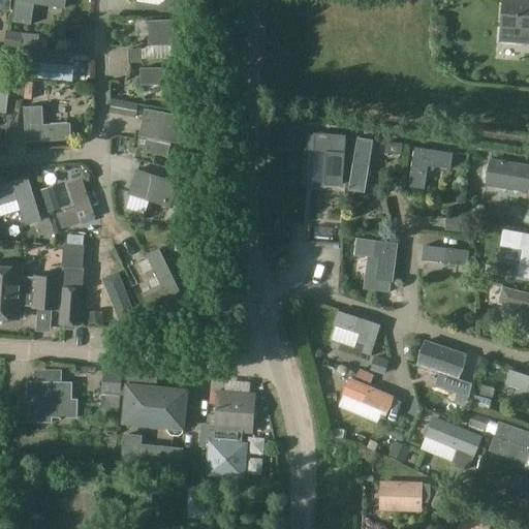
[(0,0),(0,10),(9,11),(10,0),(0,0)]
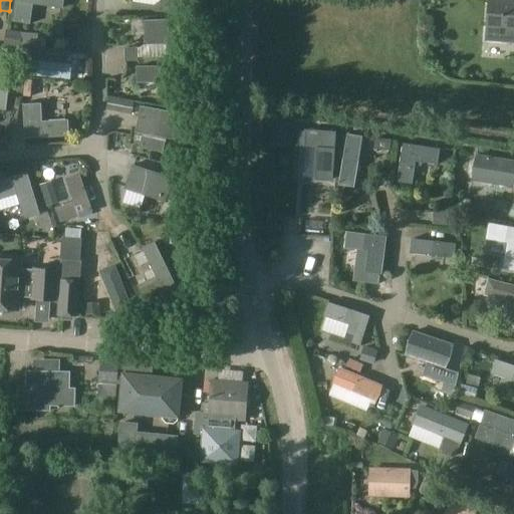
[(16,0),(13,22),(29,24),(32,4),(61,9),(62,0),(16,0)]
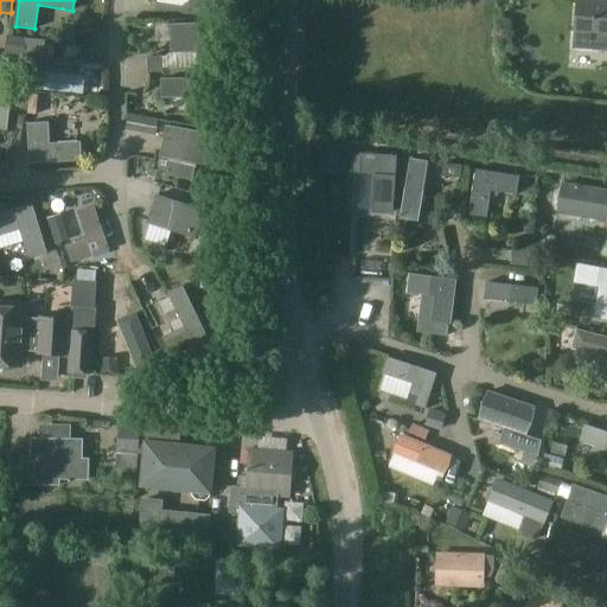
[(606,2),(575,0),(572,50),(606,52),(606,2)]
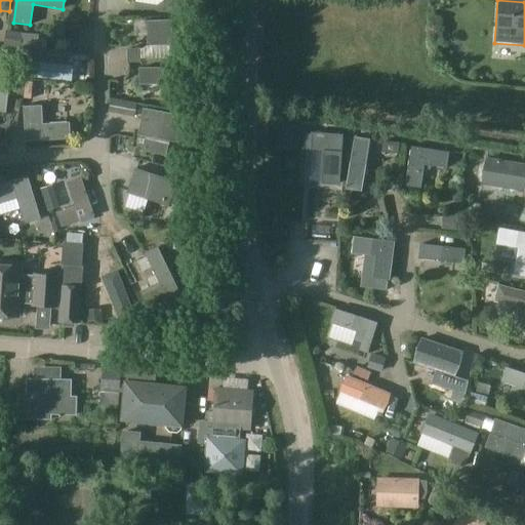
[(190,59),(190,23),(150,23),(150,47),(178,47),(178,59),(190,59)]
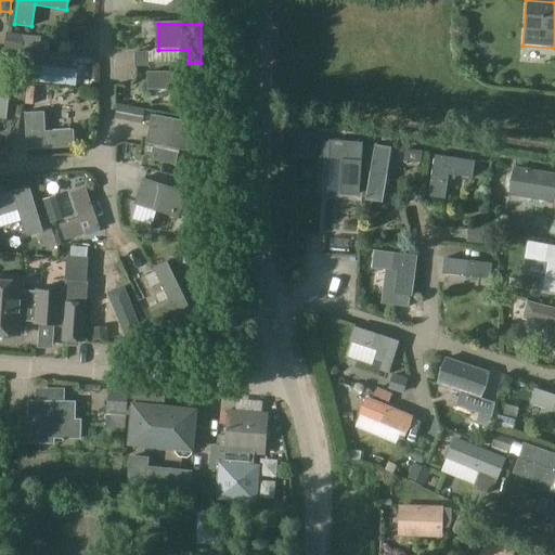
[(59,28),(56,38),(68,40),(69,30),(59,28)]
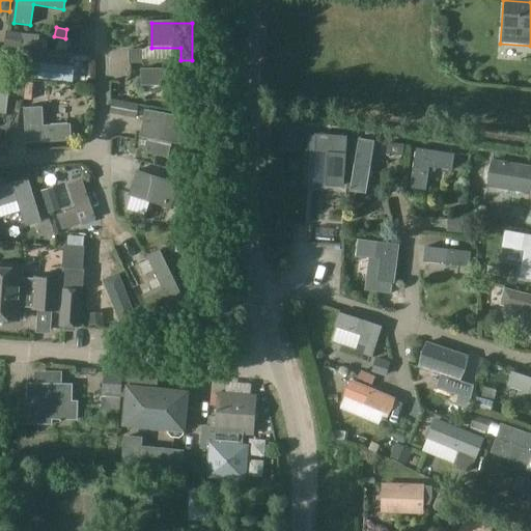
[(20,53),(19,60),(31,61),(32,55),(34,55),(35,52),(37,53),(39,36),(22,33),(20,53)]
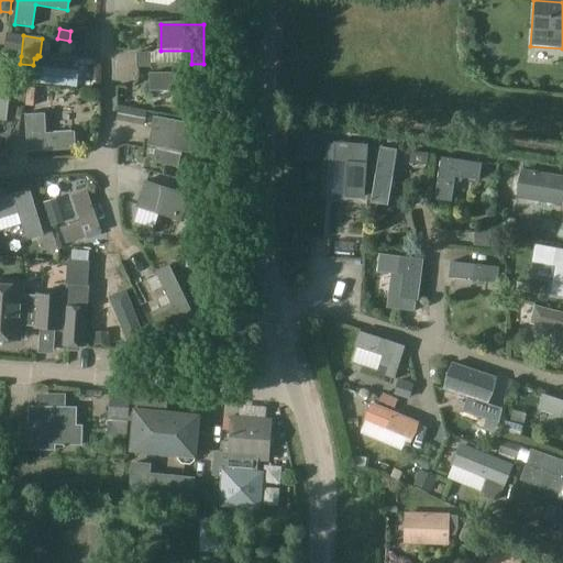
[(136,53),(136,68),(151,68),(151,63),(151,55),(151,53),(136,53)]
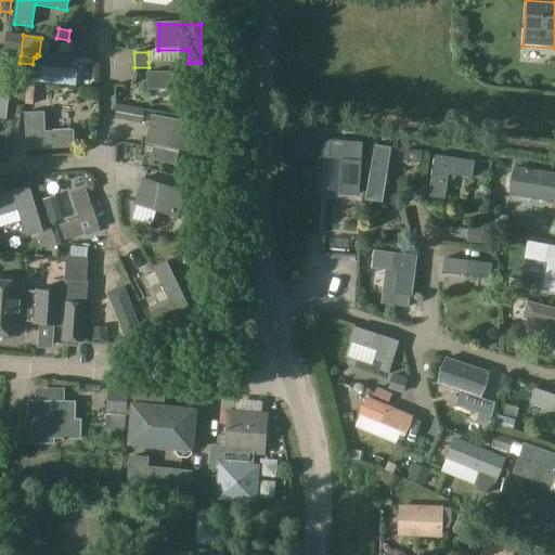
[(73,71),(74,62),(38,57),(35,81),(75,86),(77,72),(73,71)]
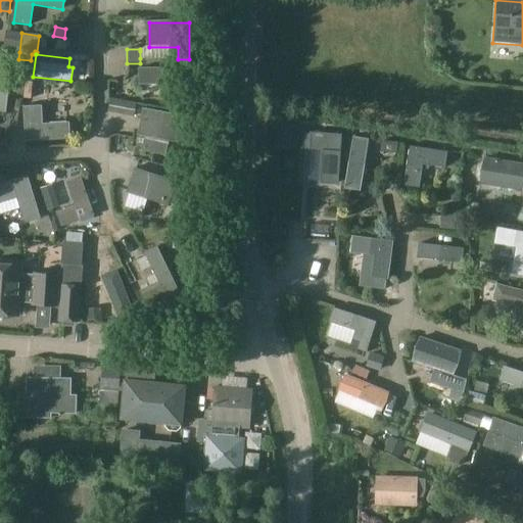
[(187,69),(141,69),(141,85),(161,85),(161,97),(182,97),(182,84),(187,84),(187,69)]
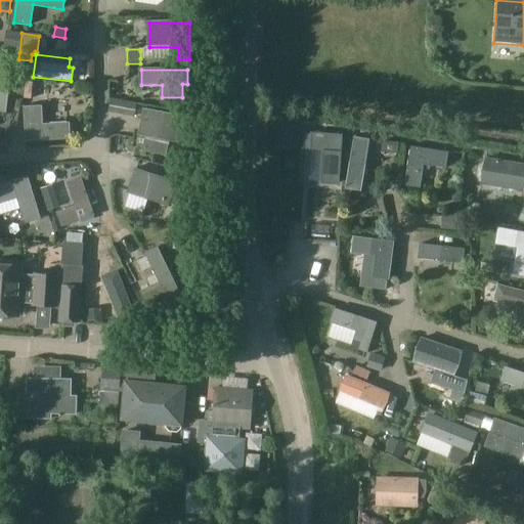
[(16,87),(16,95),(24,96),(25,82),(25,80),(17,79),(16,87)]
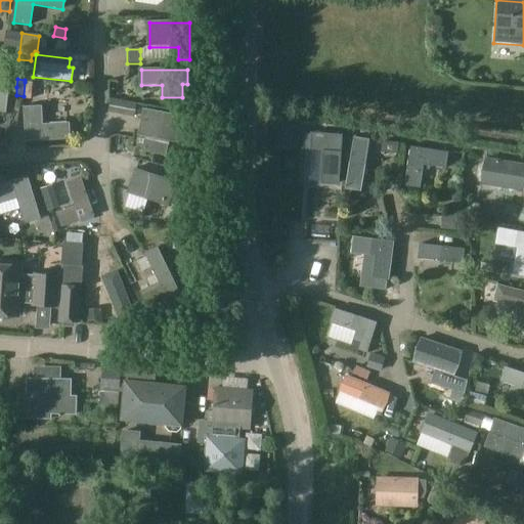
[(30,99),(32,83),(25,82),(24,96),(23,98),(30,99)]
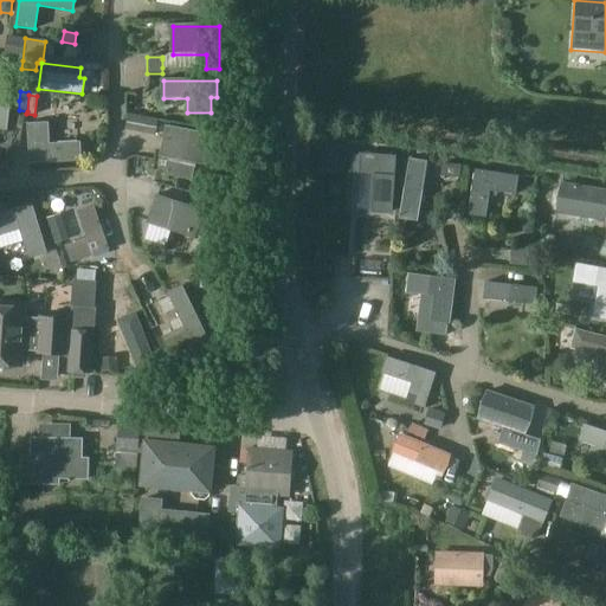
[(206,115),(204,129),(218,131),(220,117),(206,115)]
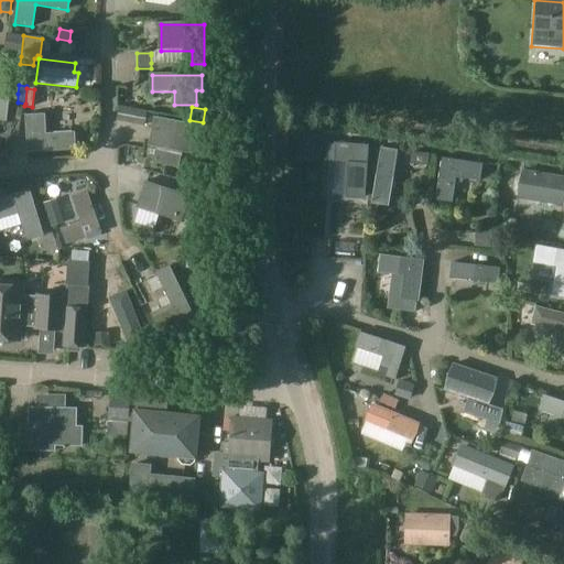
[(44,117),(25,117),(26,153),(74,152),(73,133),(45,134),(44,117)]
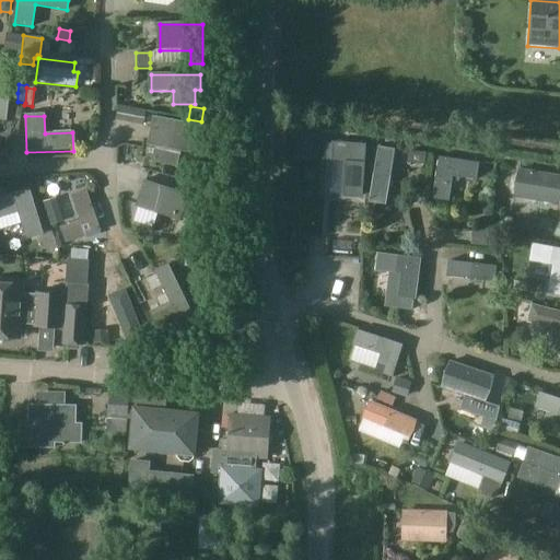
[(200,128),(154,118),(149,144),(155,147),(185,151),(196,153),(200,128)]
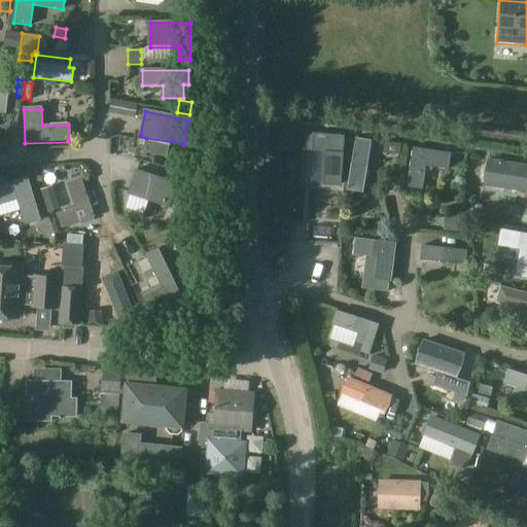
[(313,134),(311,151),(324,152),(322,182),(324,182),(323,184),(338,185),(338,183),(340,183),(343,136),(313,134)]
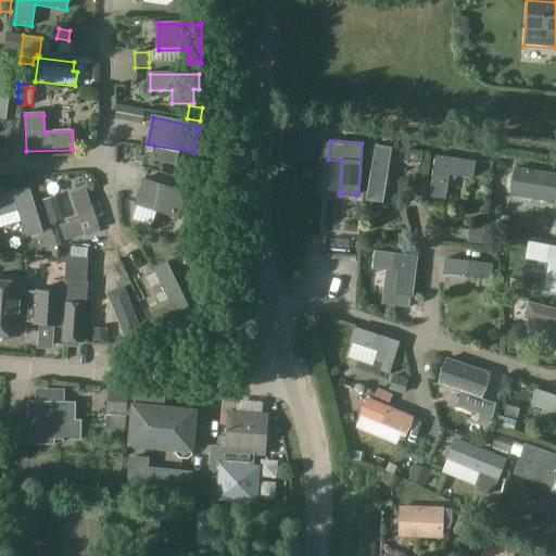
[(405,150),(404,162),(421,164),(422,152),(405,150)]
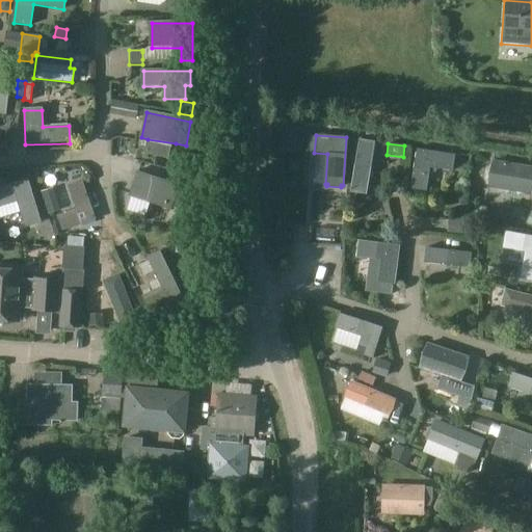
[(415,150),(409,189),(424,191),(428,168),(451,171),(453,155),(415,150)]
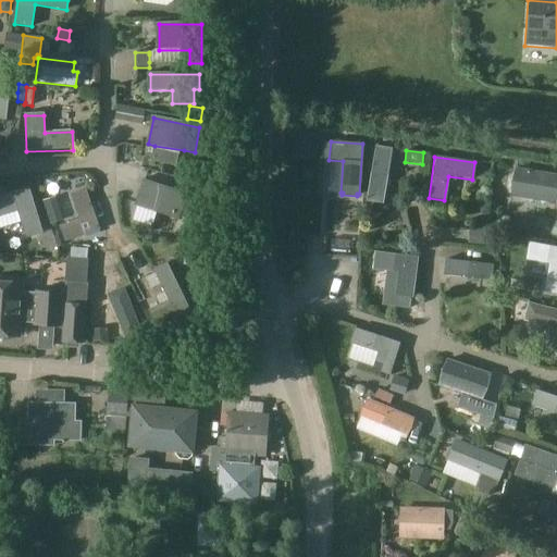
[(509,196),(549,202),(556,203),(556,198),(556,176),(514,170),(509,196)]
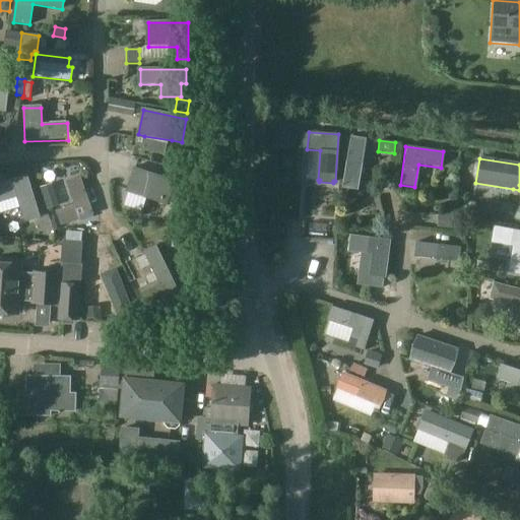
[(173,181),(135,169),(128,192),(166,204),(173,181)]
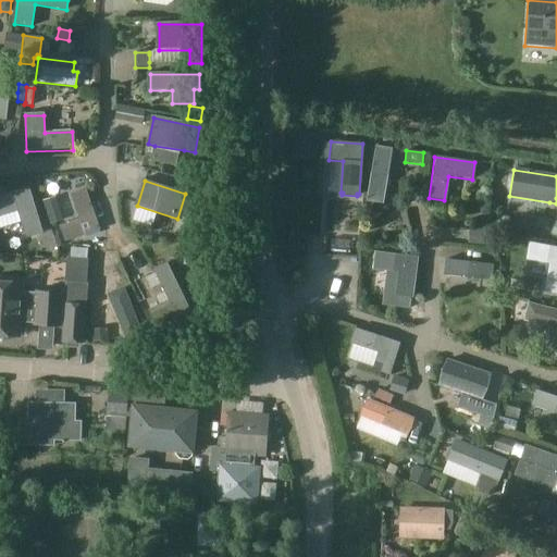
[(196,183),(192,196),(207,200),(210,187),(196,183)]
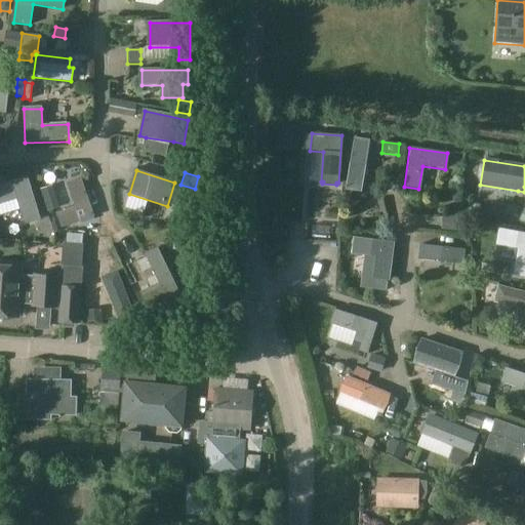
[(25,225),(40,219),(27,178),(0,187),(0,205),(17,200),(25,225)]
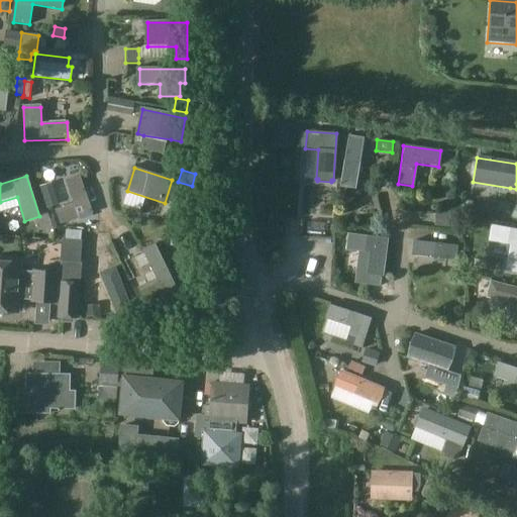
[(62,224),(93,213),(80,179),(66,184),(74,204),(57,210),(62,224)]
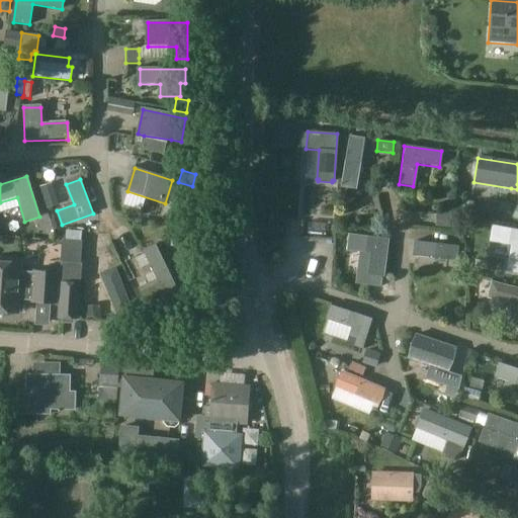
[(52,183),(39,187),(44,198),(55,194),(52,183)]
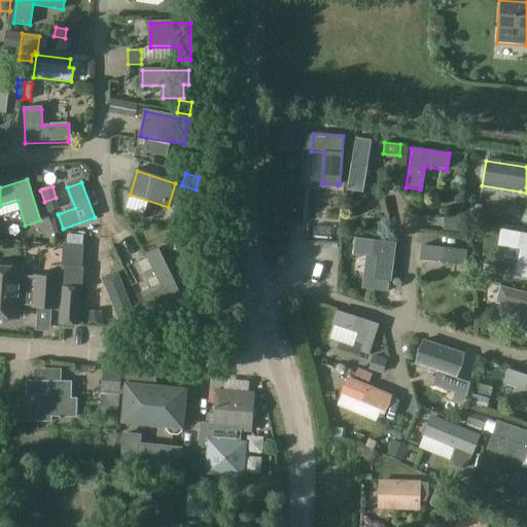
[(445,216),(443,231),(458,233),(459,218),(445,216)]
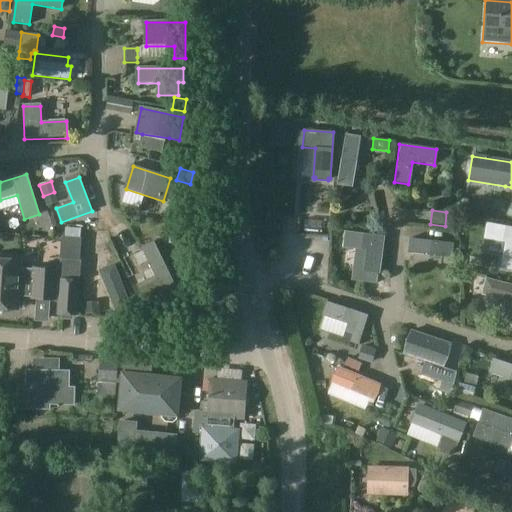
[(511,228),(486,224),(483,238),(505,243),(500,268),(511,270),(511,228)]
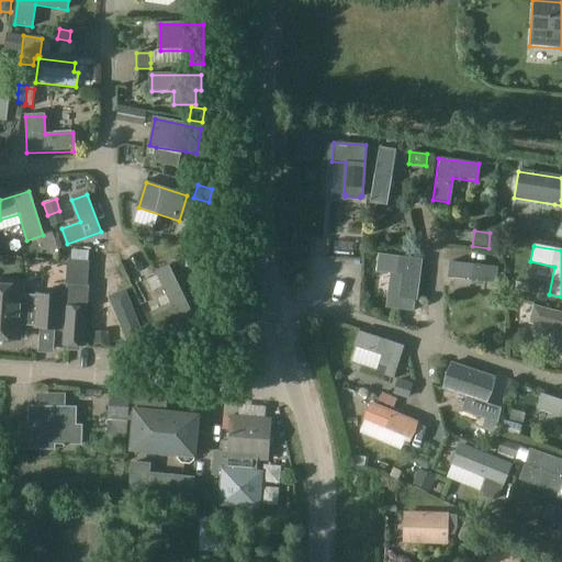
[(70,261),(88,262),(88,251),(70,250),(70,261)]
